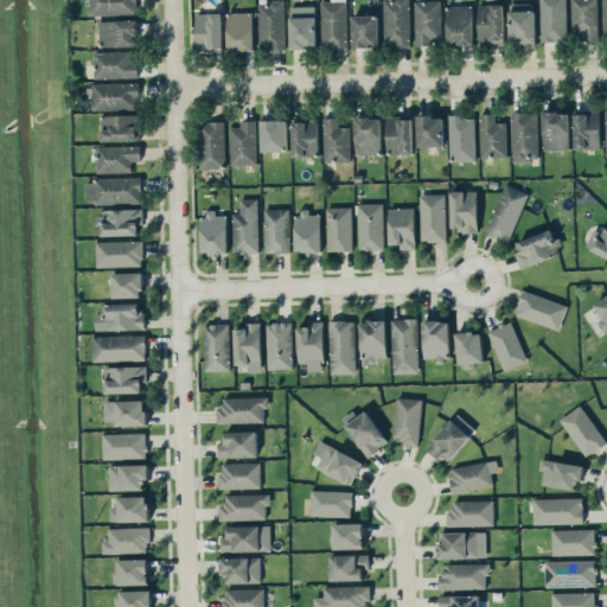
[(89,0),(90,14),(136,14),(135,0),(89,0)]
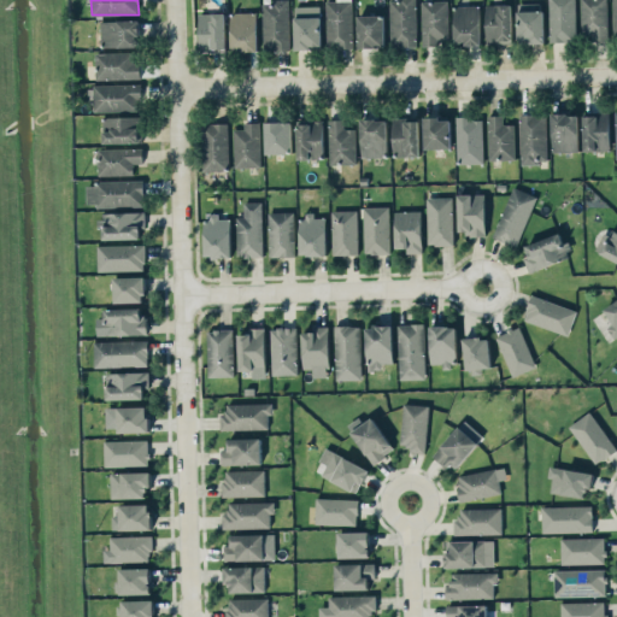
[(262,0),(263,50),(289,48),(288,0),(262,0)]
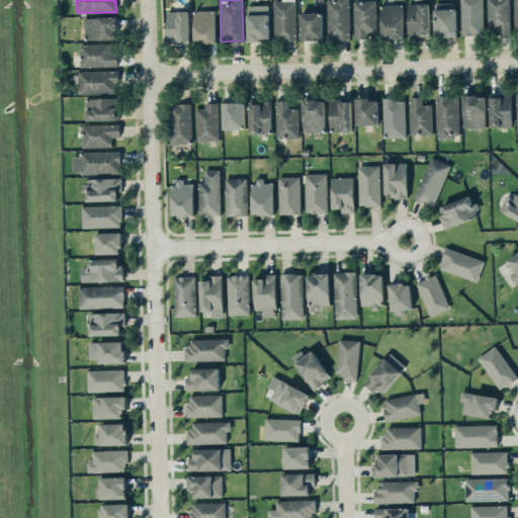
[(295,0),(273,1),(274,39),(296,39),(295,0)]
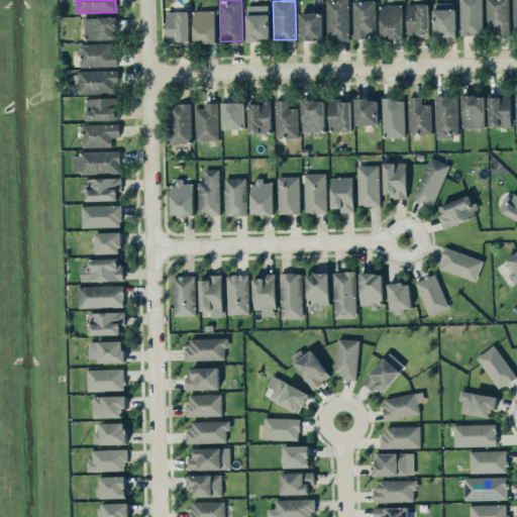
[(348,38),(347,0),(326,0),(327,38),(348,38)]
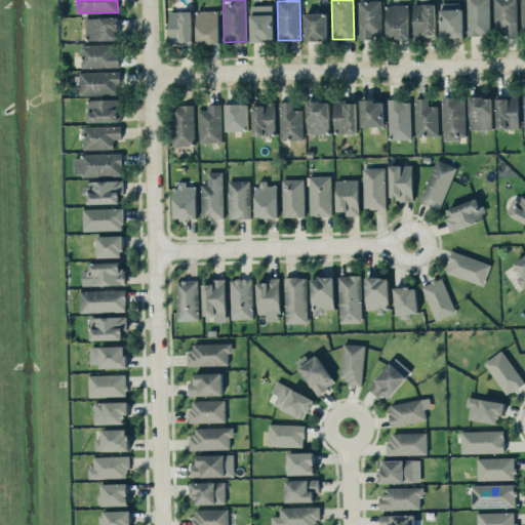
[(379,0),(373,0),(358,0),(359,37),(381,36),(379,0)]
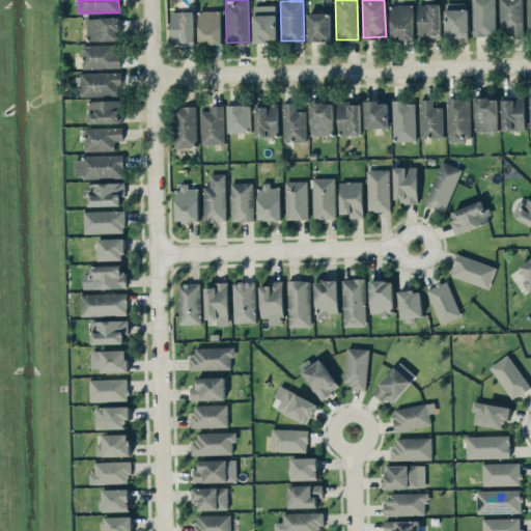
[(471,0),(473,36),(496,35),(494,0),(471,0)]
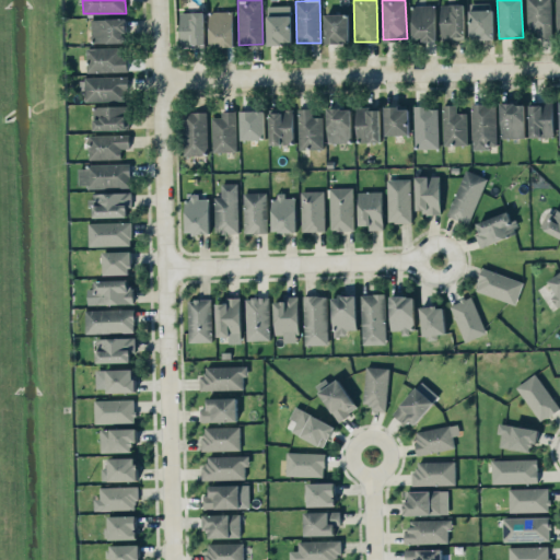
[(552,36),(550,0),(526,0),(528,36),(552,36)]
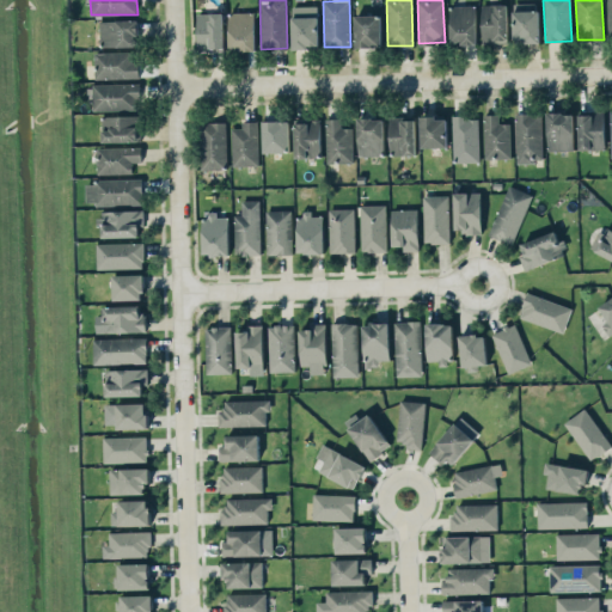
[(538,42),(539,4),(514,2),(513,42),(538,42)]
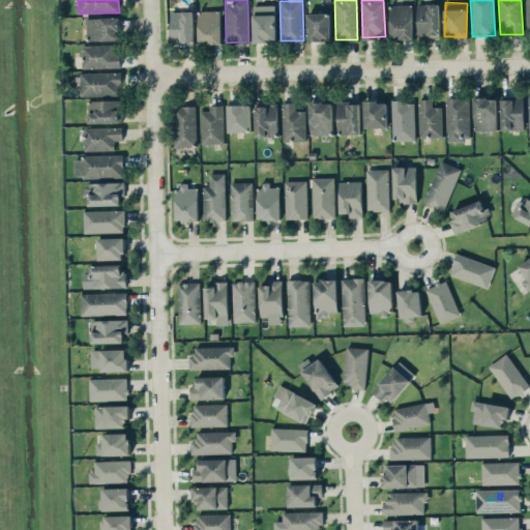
[(440,36),(439,3),(417,4),(418,37),(440,36)]
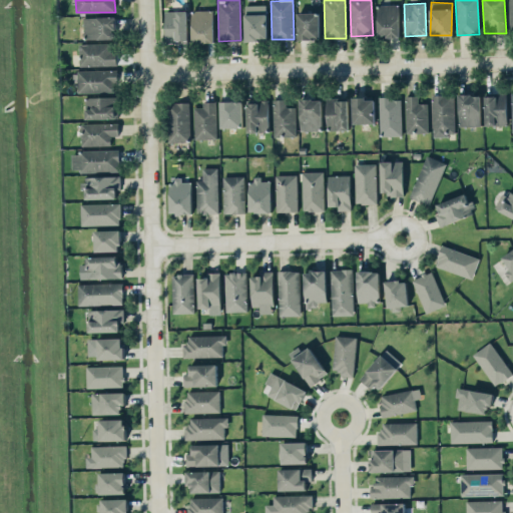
[(398,4),(377,5),(378,36),(399,36),(398,4)]
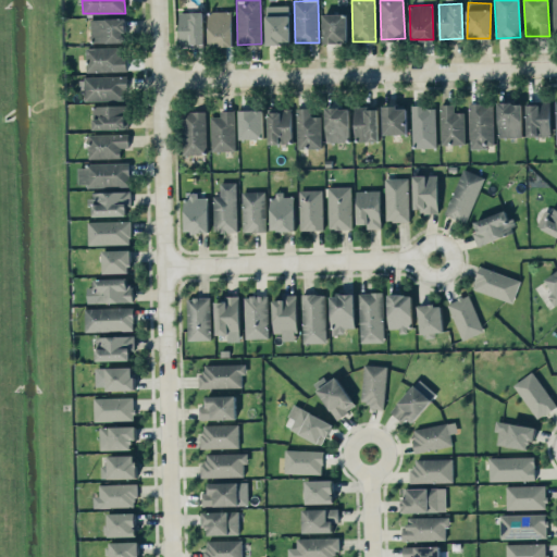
[(267,45),(291,44),(289,5),(265,5),(267,45)]
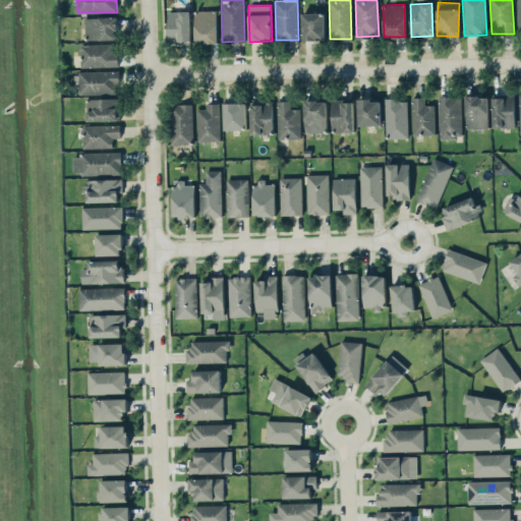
[(169,44),(190,43),(189,10),(168,11),(169,44)]
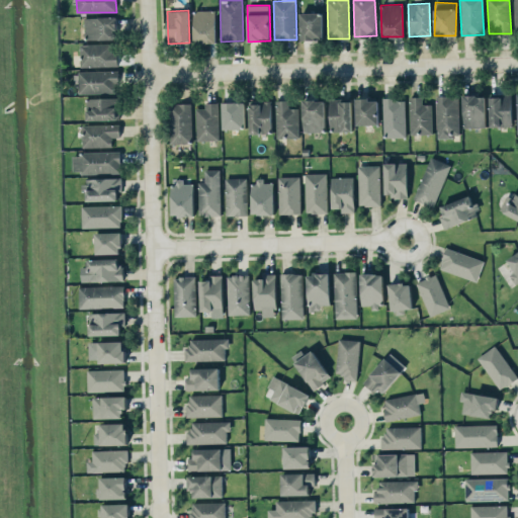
[(193,10),(194,42),(216,41),(216,10),(193,10)]
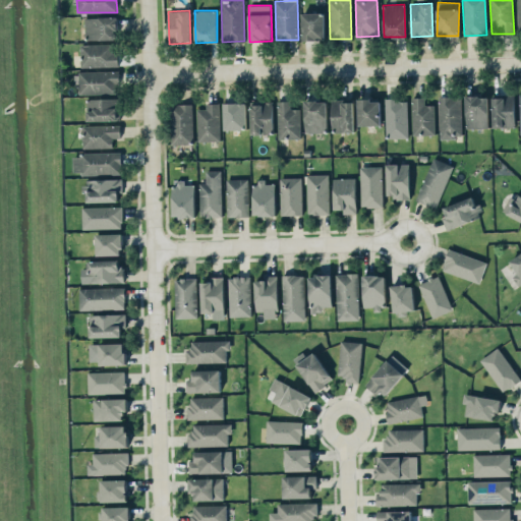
[(325,12),(302,12),(302,40),(325,40),(325,12)]
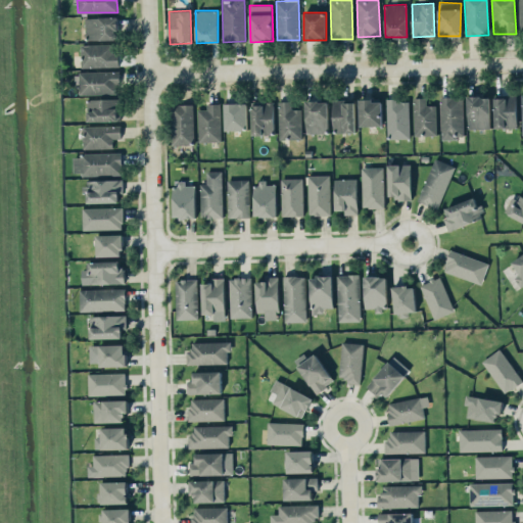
[(117,16),(85,17),(86,40),(117,39),(117,16)]
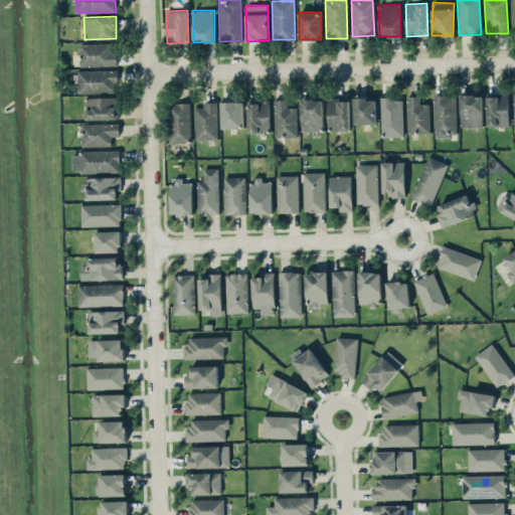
[(79,66),(117,65),(117,51),(111,51),(111,43),(79,43),(79,66)]
